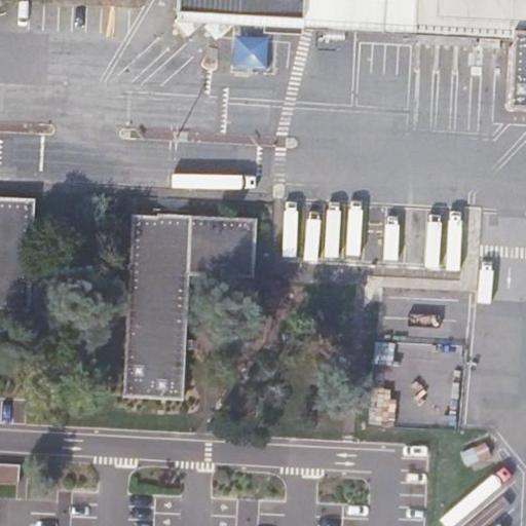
[(525,0),(180,0),(180,11),(269,15),(268,31),(302,31),(302,17),(517,28),(513,106),(525,106),(525,0)]
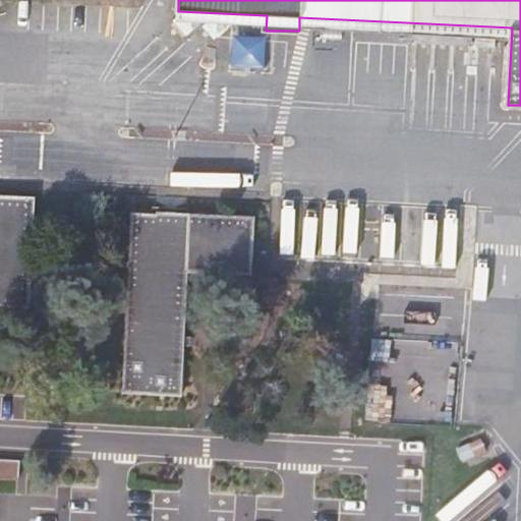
[(0,306),(30,308),(34,220),(35,196),(0,195),(0,306)]
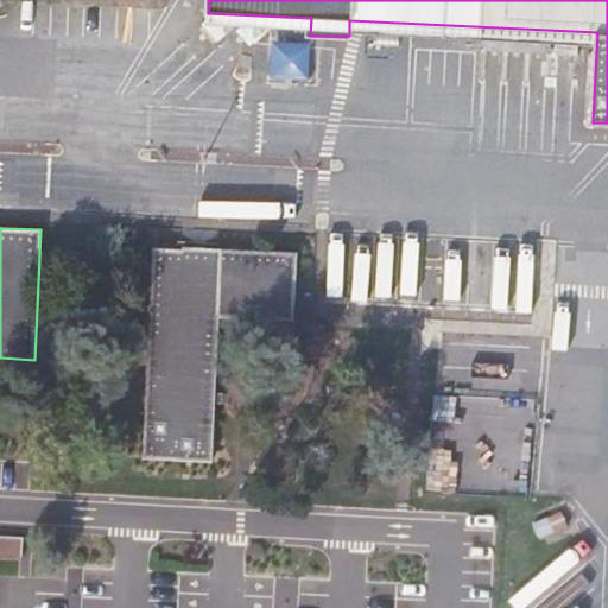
[(297,252),(201,247),(185,245),(182,248),(152,247),(143,458),(211,461),(217,317),(292,322),(297,252)]
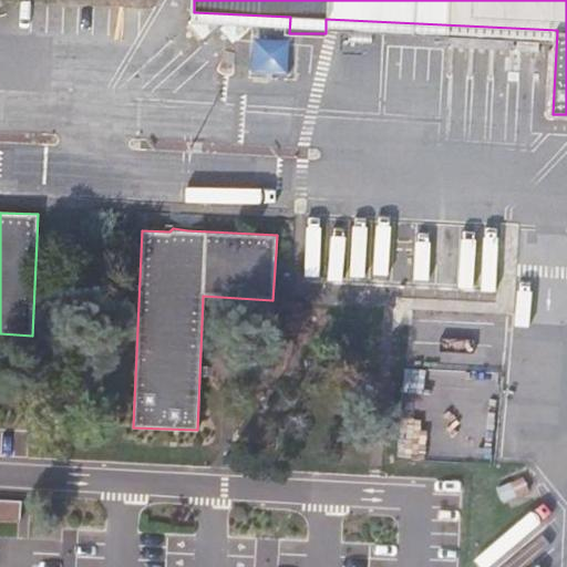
[(502,356),(503,328),(450,326),(449,353),(502,356)]
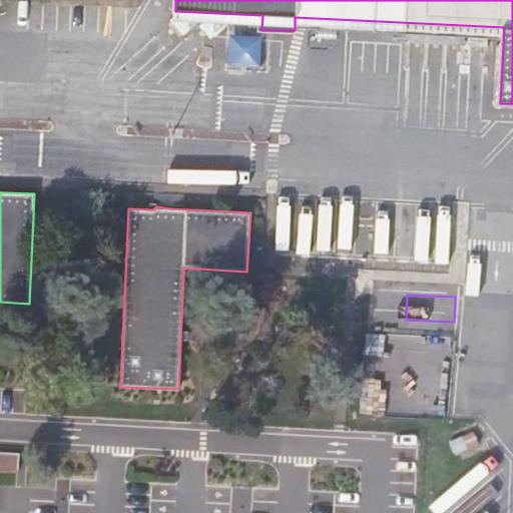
[(366,363),(401,365),(403,337),(367,335),(366,363)]
